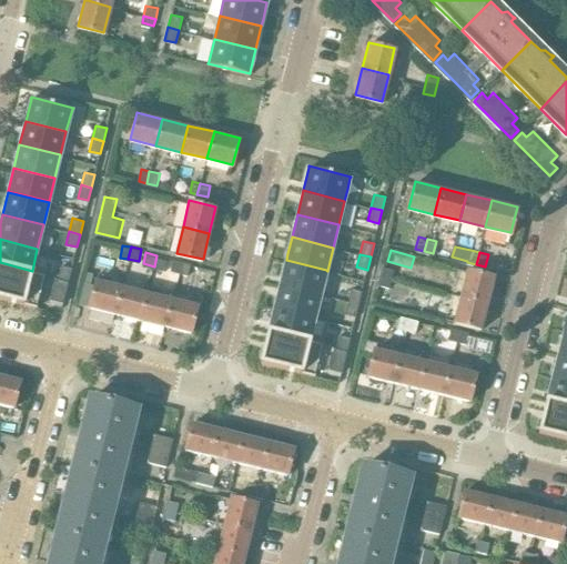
[(166,269),(169,258),(157,255),(154,267),(166,269)]
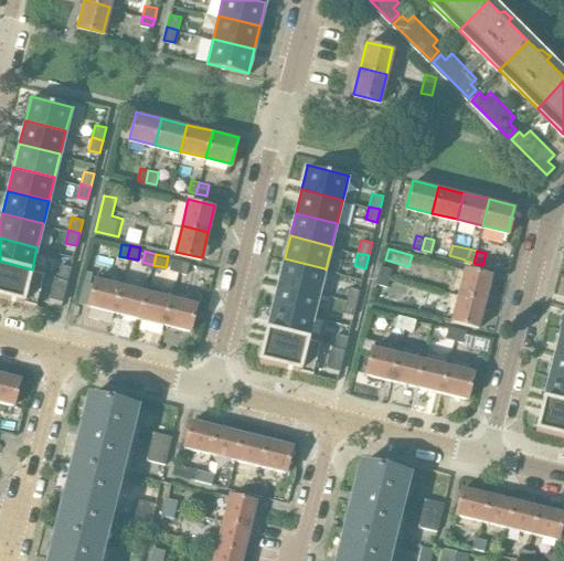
[(173,256),(170,267),(179,270),(182,257),(173,256)]
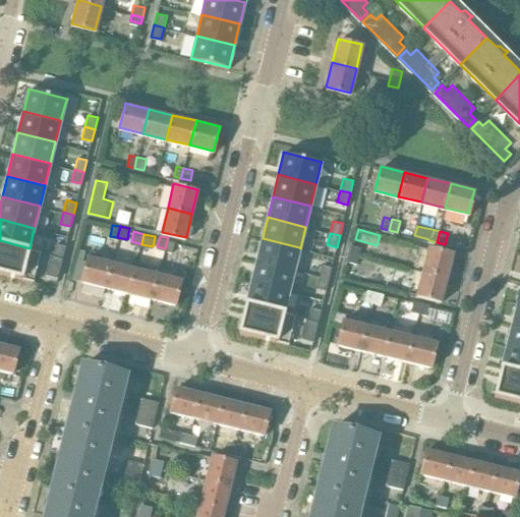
[(173,250),(176,239),(168,237),(165,248),(173,250)]
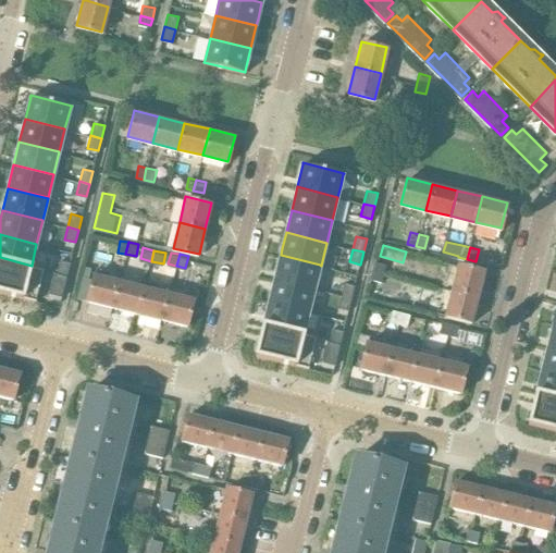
[(281,255),(274,278),(313,287),(314,289),(321,266),(320,265),(281,255)]
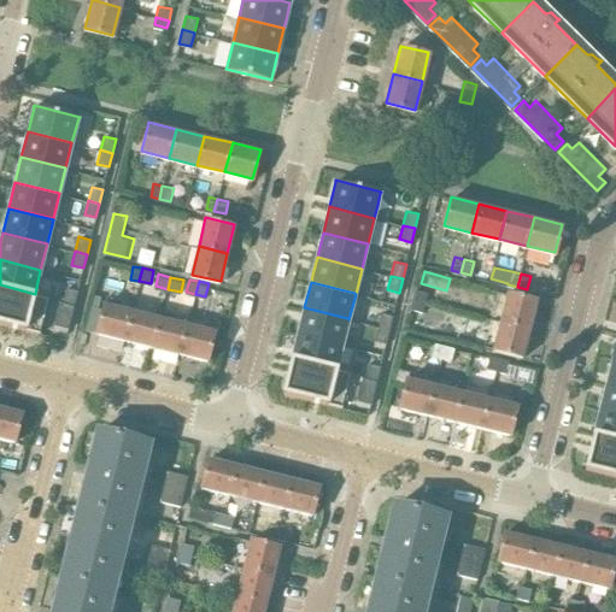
[(35,294),(0,284),(0,321),(40,331),(48,298),(35,294)]
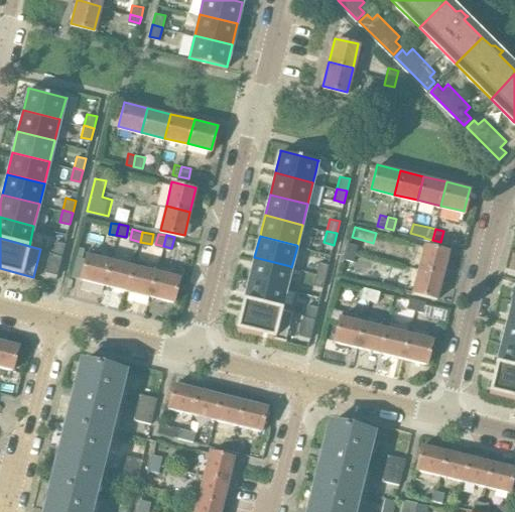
[(55,240),(52,252),(62,254),(66,242),(55,240)]
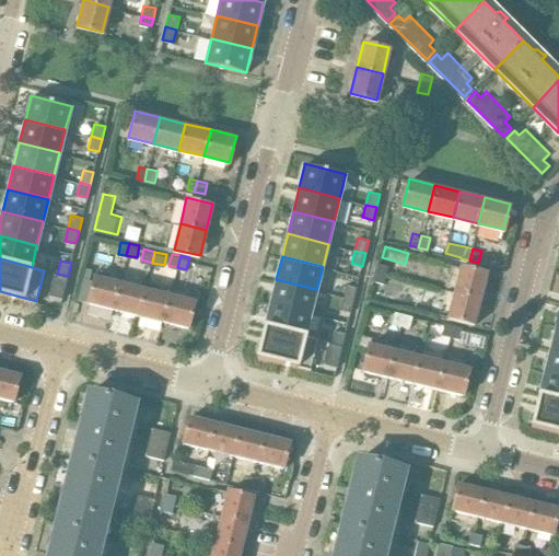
[(377,261),(373,279),(385,281),(389,264),(377,261)]
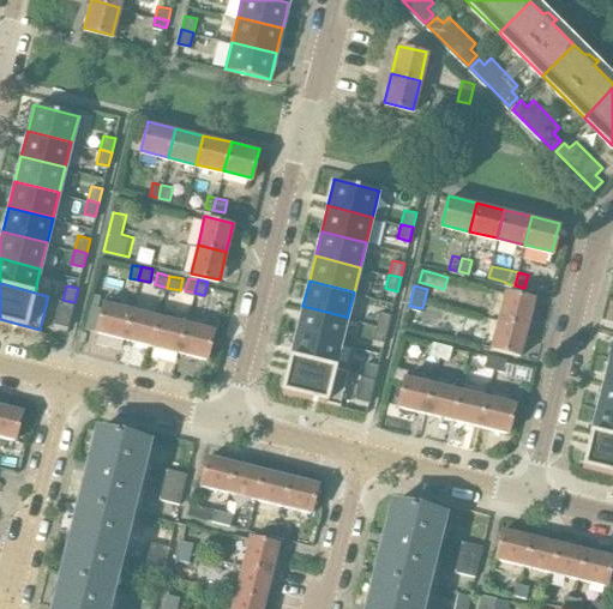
[(498,319),(527,326),(534,297),(505,290),(498,319)]
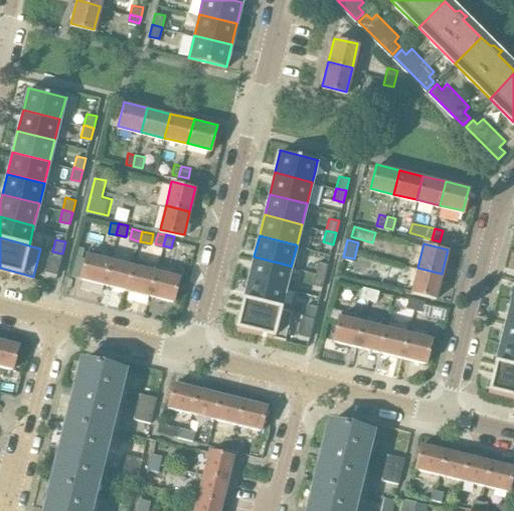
[(49,256),(45,271),(57,273),(59,264),(62,253),(52,251),(50,250),(49,256)]
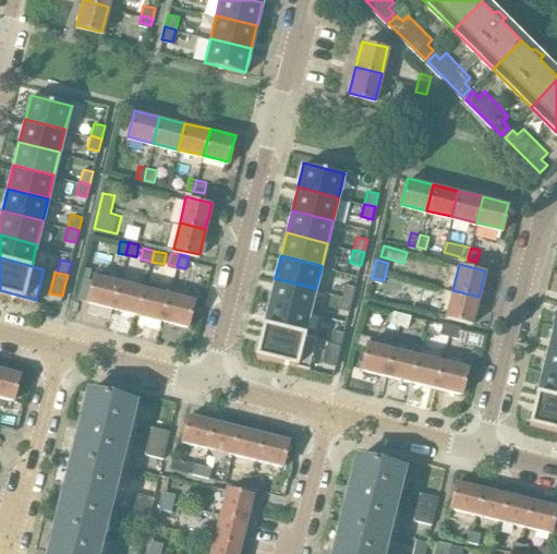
[(113,306),(120,280),(94,274),(87,300),(113,306)]
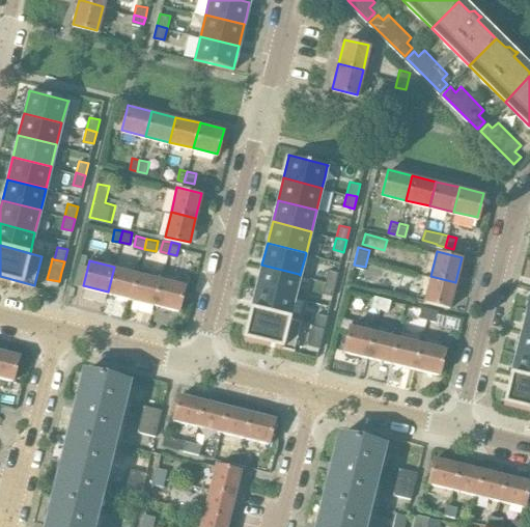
[(261,265),(256,286),(295,296),(300,275),(299,274),(261,265)]
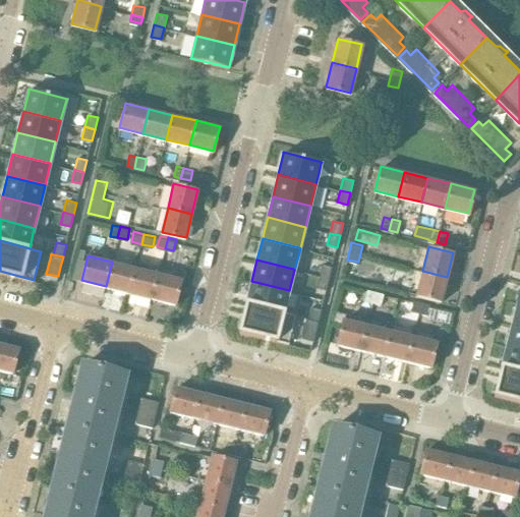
[(135,267),(112,262),(106,286),(129,291),(135,267)]
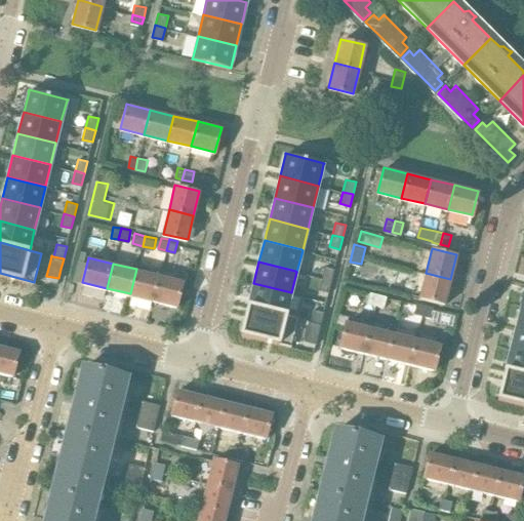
[(322,277),(321,277),(331,280),(334,268),(324,266),(322,277)]
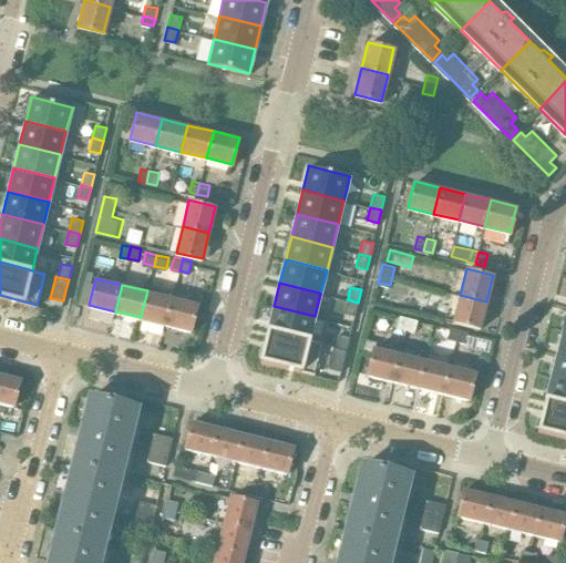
[(173,297),(147,290),(141,317),(166,324),(173,297)]
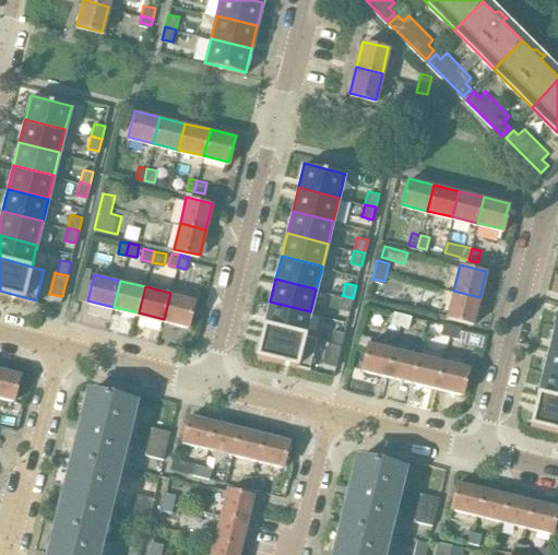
[(479,297),(453,291),(447,316),(473,322),(479,297)]
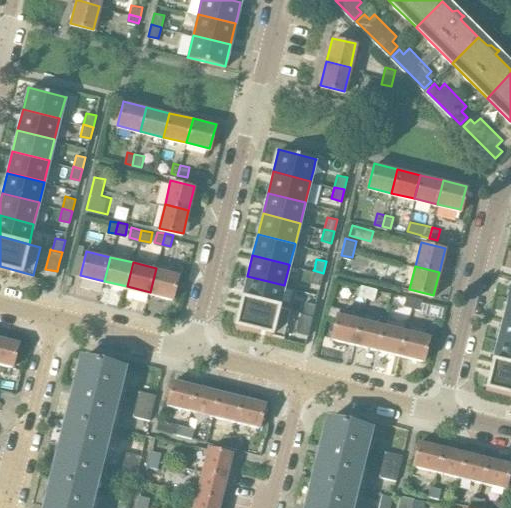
[(156,268),(150,292),(172,298),(178,273),(156,268)]
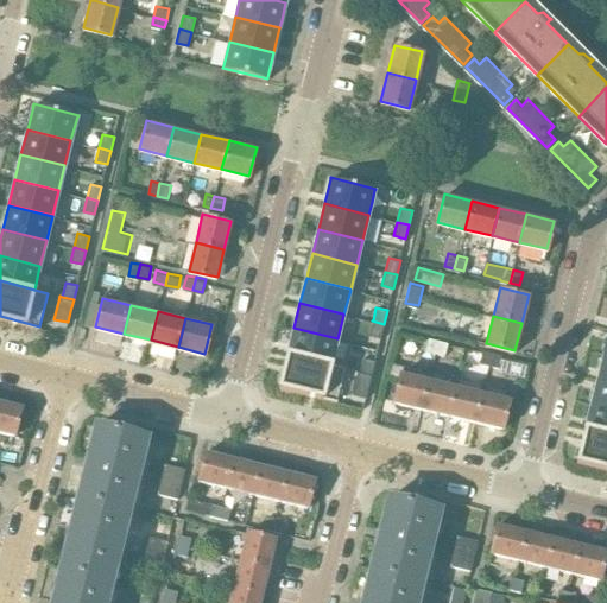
[(372,321),(370,335),(380,337),(384,324),(372,321)]
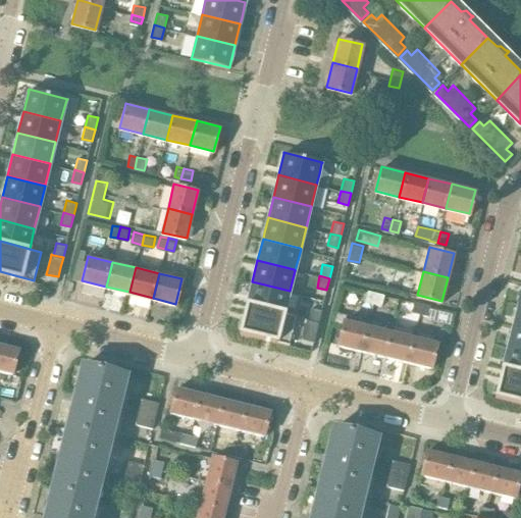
[(247,302),(247,303),(284,312),(290,291),(252,281),(247,302)]
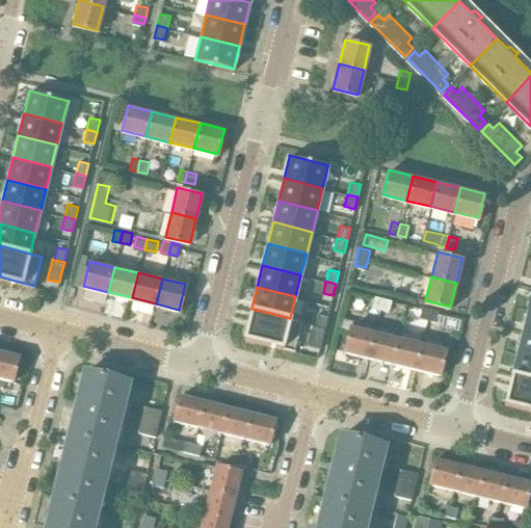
[(376,294),(373,306),(380,308),(383,296),(376,294)]
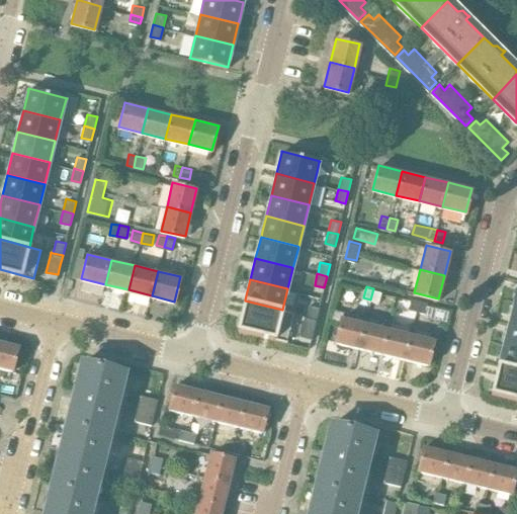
[(380,302),(382,290),(373,288),(370,300),(380,302)]
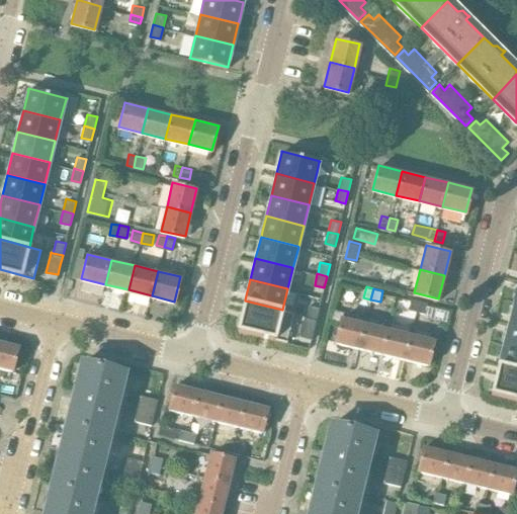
[(412,297),(410,308),(417,310),(420,298),(412,297)]
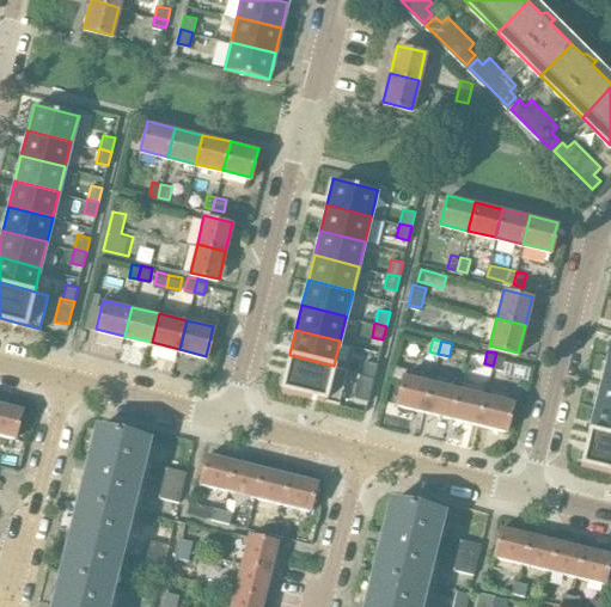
[(503,368),(507,355),(496,353),(493,366),(503,368)]
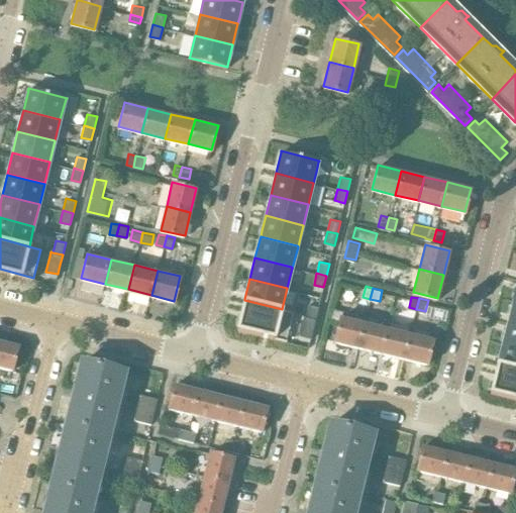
[(244,300),(237,328),(287,341),(294,312),(282,309),(244,300)]
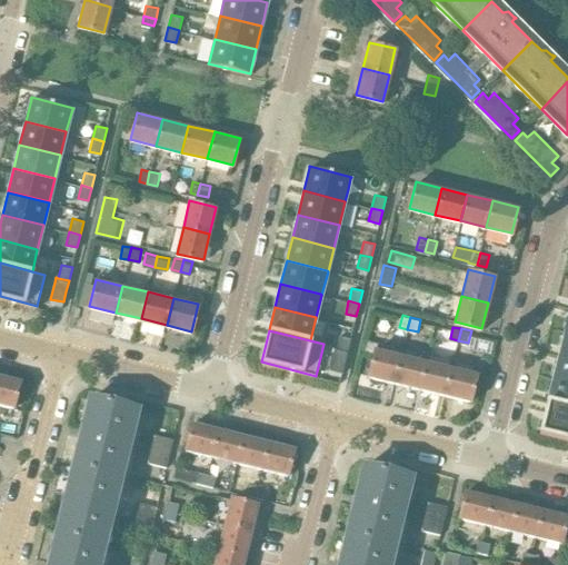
[(340,335),(337,348),(348,350),(351,337),(340,335)]
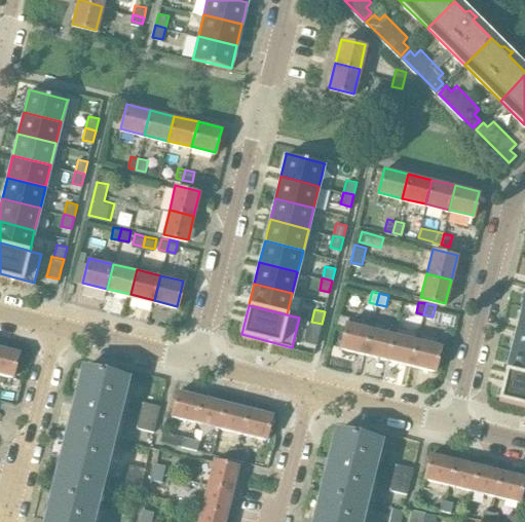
[(309,321),(304,340),(316,343),(322,324),(311,322),(309,321)]
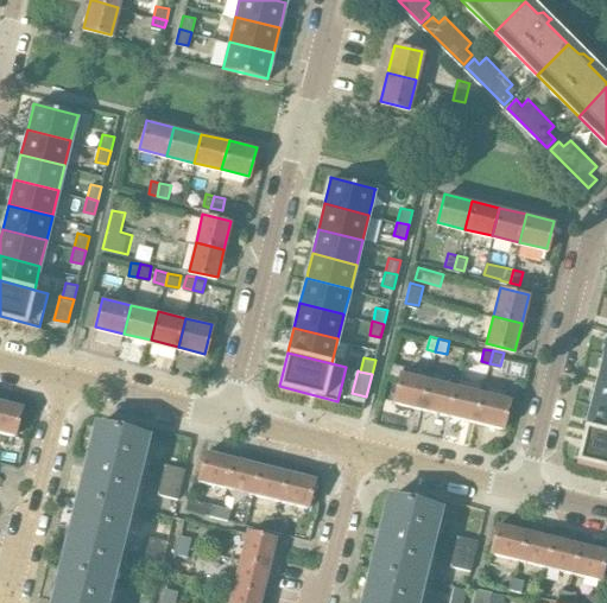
[(421,407),(428,379),(400,372),(393,400),(421,407)]
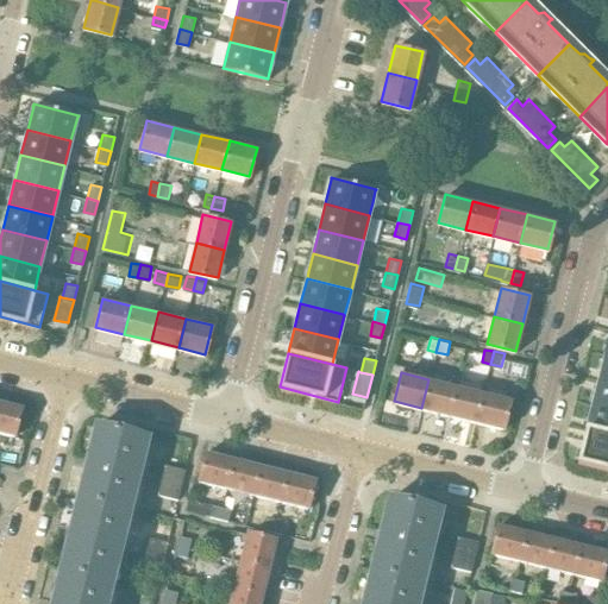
[(599,377),(593,402),(607,407),(607,379),(599,377)]
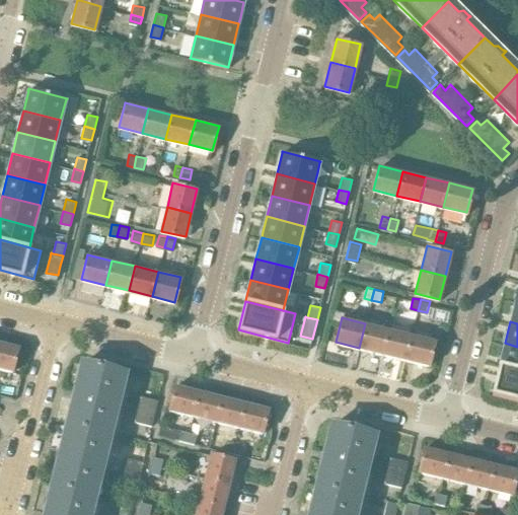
[(359,348),(383,354),(388,329),(365,323),(359,348)]
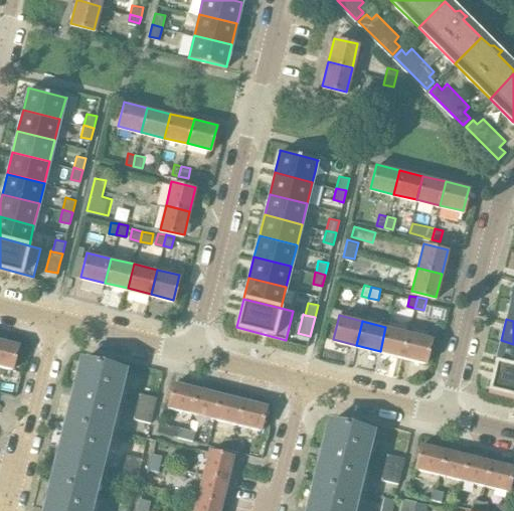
[(380,351),(403,356),(409,332),(385,327),(380,351)]
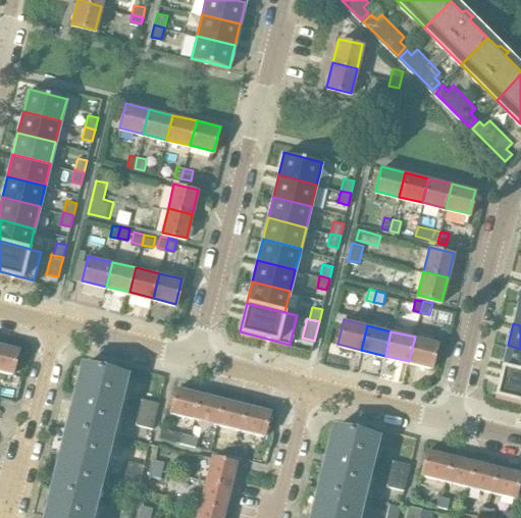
[(415,337),(409,361),(431,367),(437,343),(415,337)]
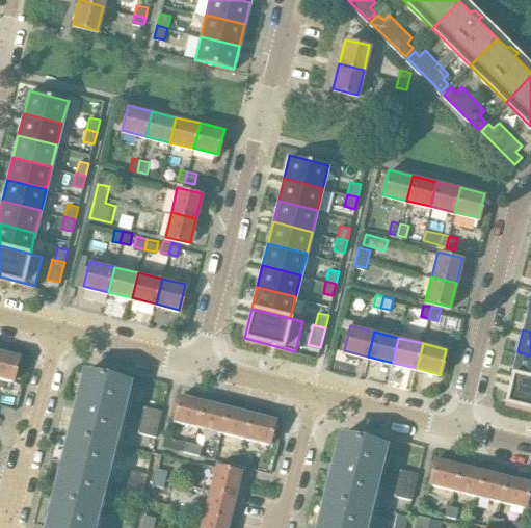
[(0,349),(0,376),(12,379),(19,354),(0,349)]
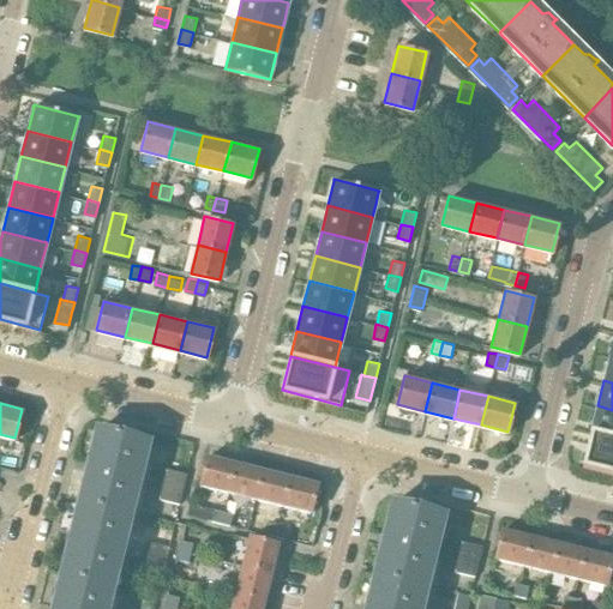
[(592,429),(592,430),(612,436),(612,410),(598,406),(592,429)]
